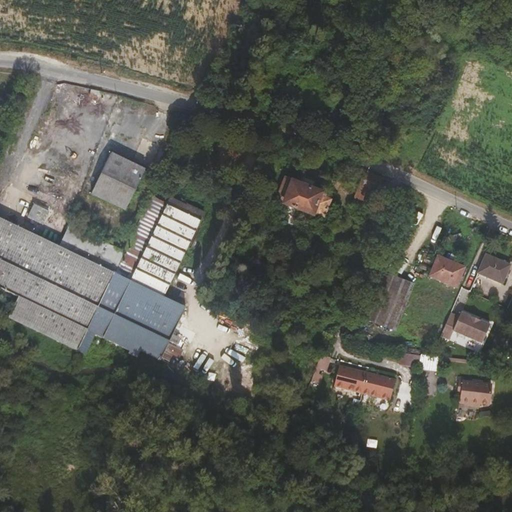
[(31,91),(36,93),(40,86),(35,83),(31,91)]
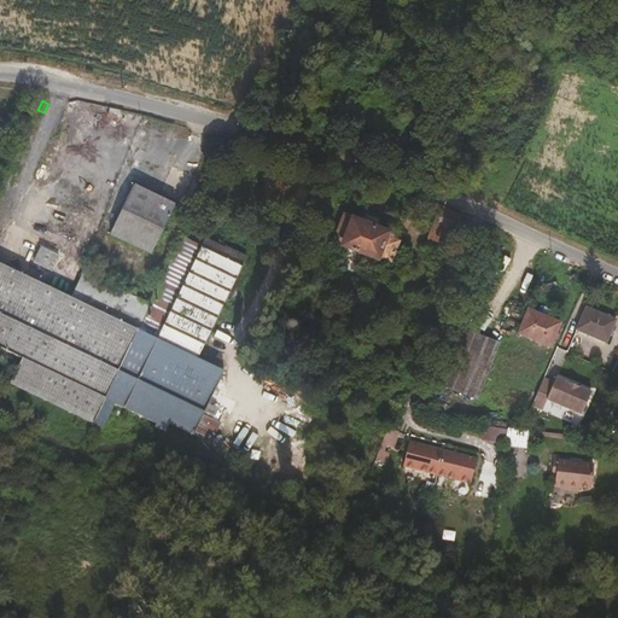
[(47,114),(44,112),(38,110),(29,126),(39,130),(47,114)]
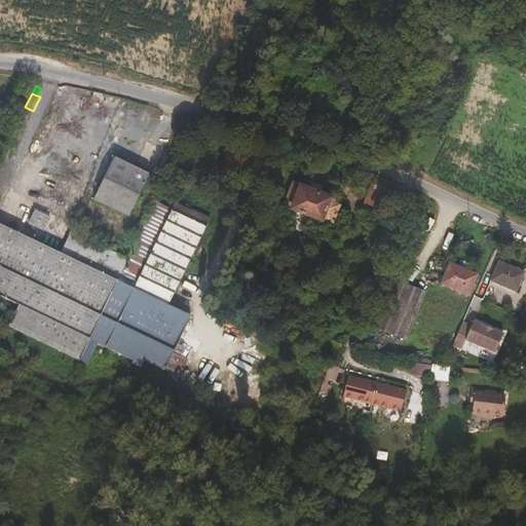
[(105,100),(92,97),(91,102),(103,105),(105,100)]
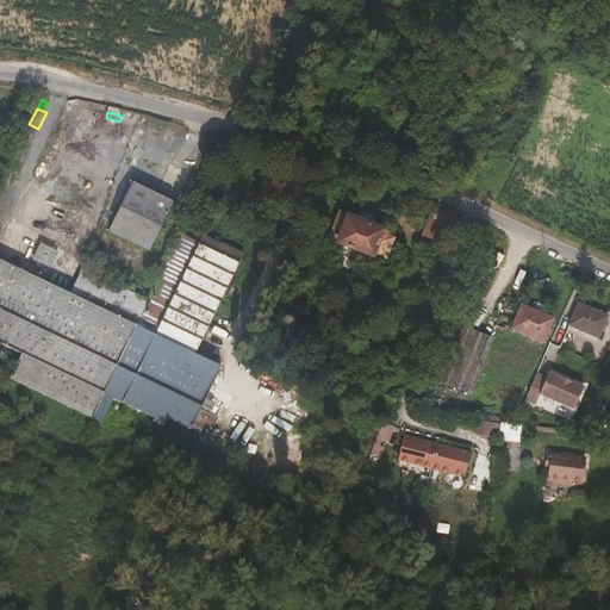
[(271,197),(275,176),(262,174),(259,194),(271,197)]
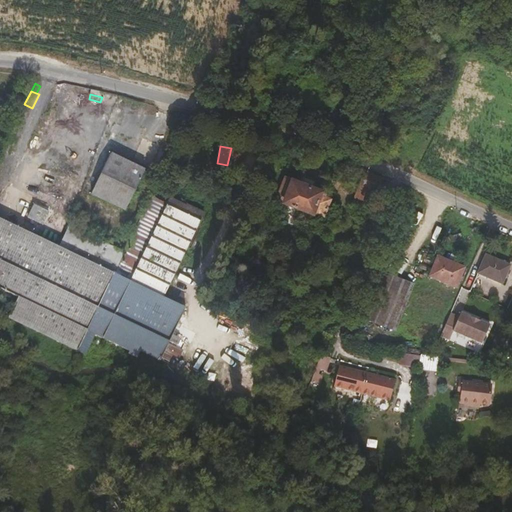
[(130,205),(150,165),(115,148),(95,188),(130,205)]
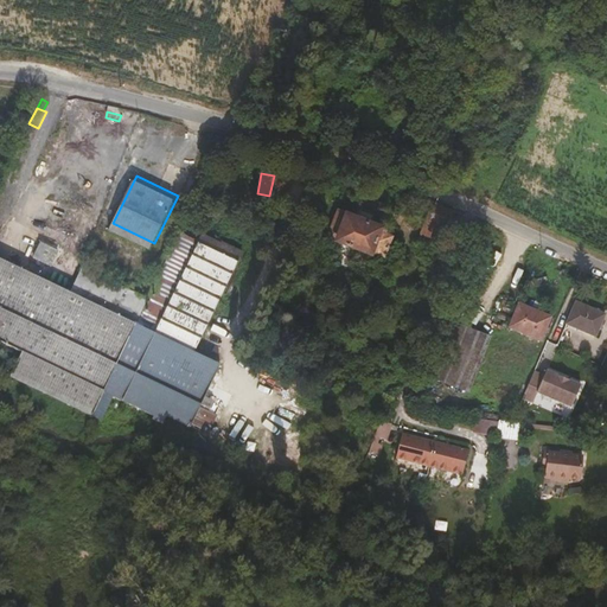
[(454,212),(433,204),(423,234),(439,238),(434,253),(439,255),(454,212)]
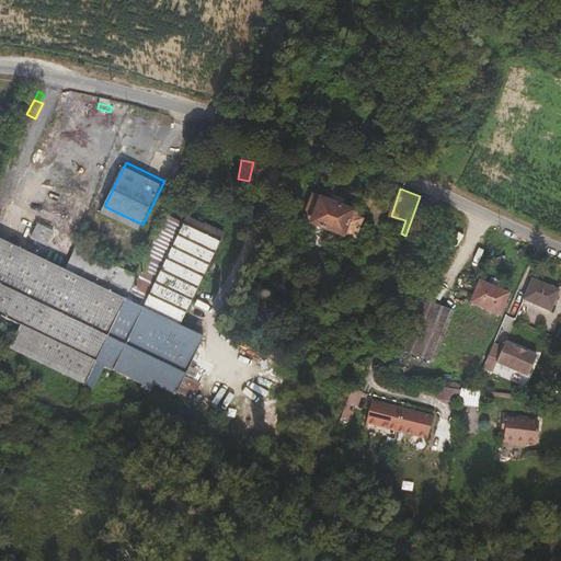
[(313,191),(304,216),(355,237),(364,215),(352,210),(353,206),(313,191)]
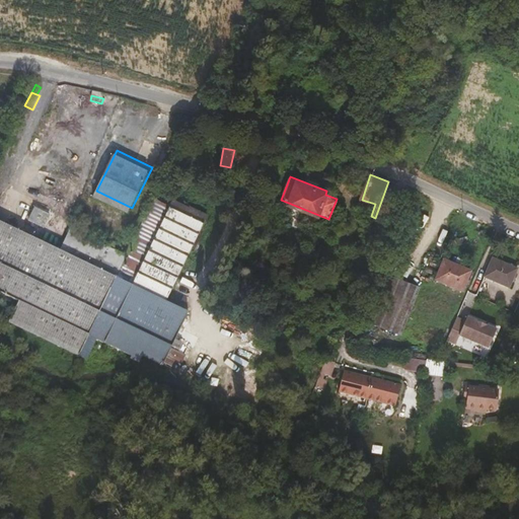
[(88,209),(123,227),(127,220),(91,202),(88,209)]
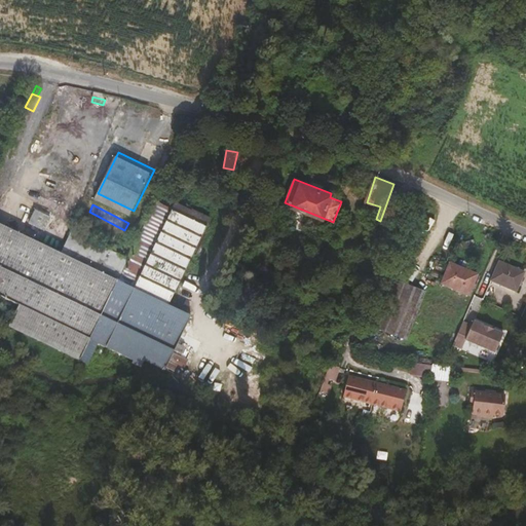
[(52,214),(39,207),(32,220),(46,226),(52,214)]
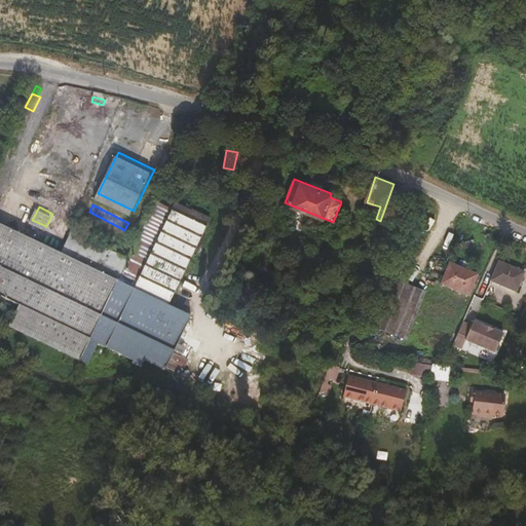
[(156,248),(136,289),(183,311),(208,261),(193,255),(210,223),(176,207),(158,243),(156,248)]
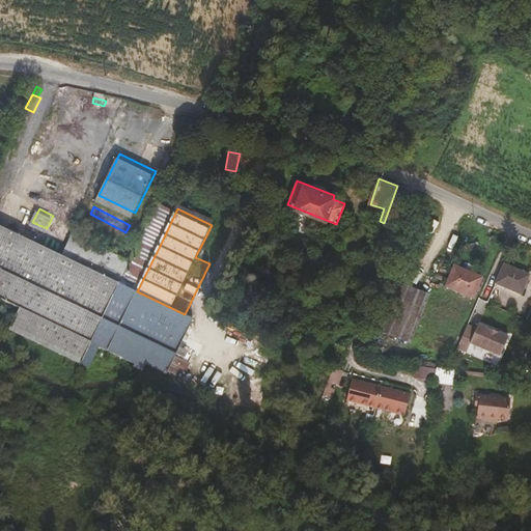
[(8,331),(78,365),(80,366),(90,343),(143,368),(145,364),(166,374),(176,355),(180,346),(193,319),(185,314),(137,291),(118,282),(129,261),(100,244),(75,230),(63,253),(0,221),(0,300),(19,309),(8,331)]
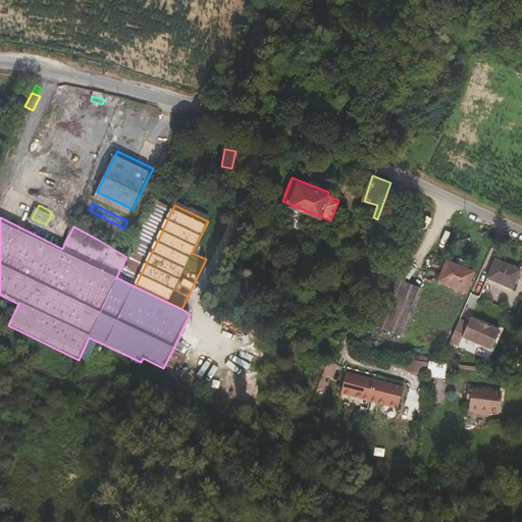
[(126,257),(116,277),(135,286),(155,246),(138,238),(129,255),(127,254),(126,257)]
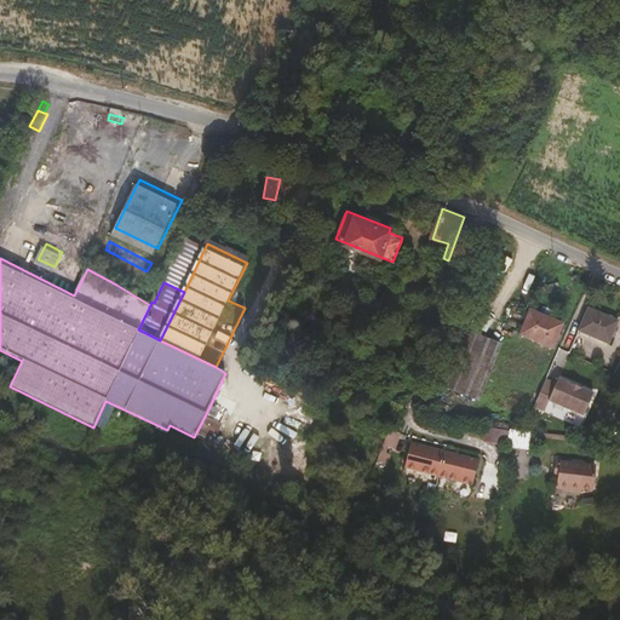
[(414,337),(422,340),(434,304),(426,300),(414,337)]
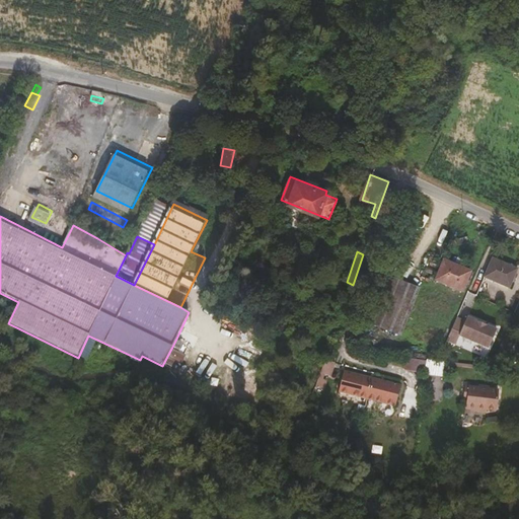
[(518,267),(495,257),(487,277),(512,287),(518,271),(518,267)]
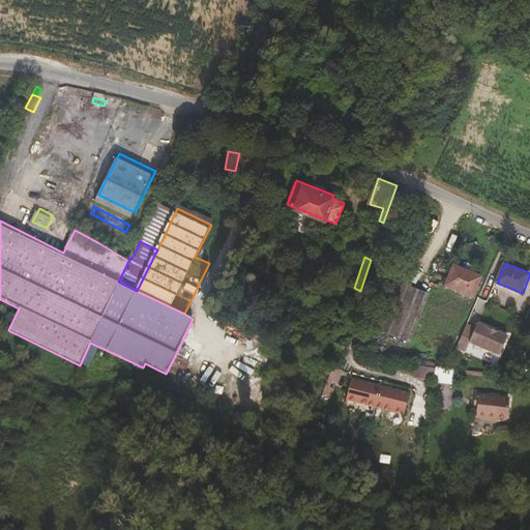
[(452,268),(444,288),(472,300),(481,280),(452,268)]
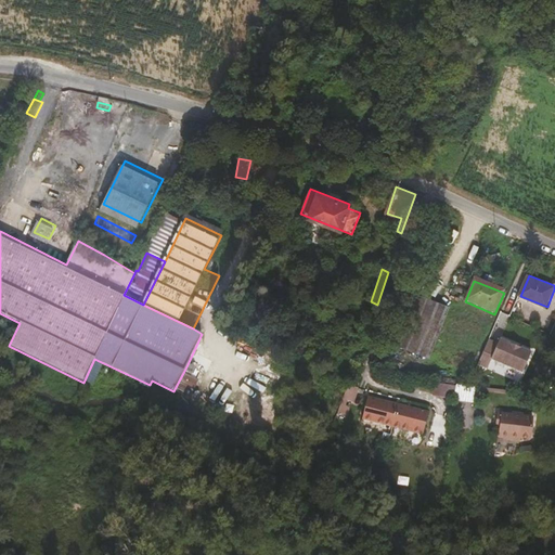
[(415,296),(395,347),(420,358),(441,307),(415,296)]
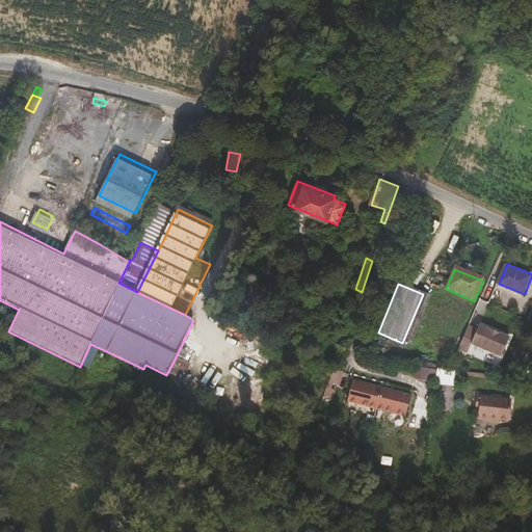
[(480,325),(473,344),(506,358),(514,341),(480,325)]
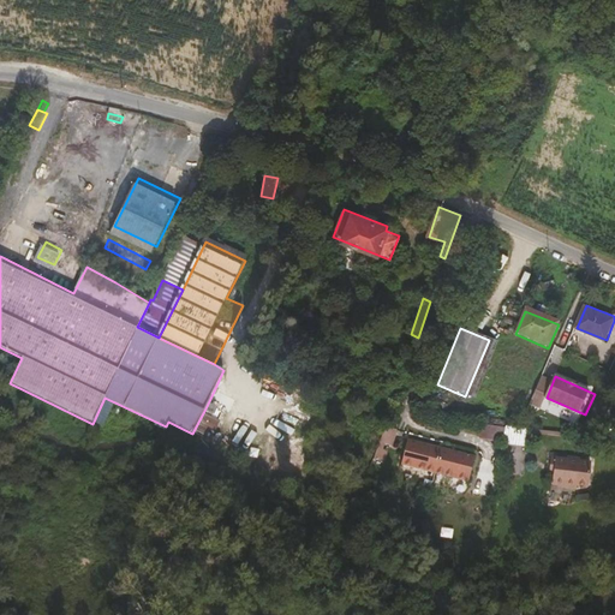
[(209,401),(204,411),(213,415),(216,405),(209,401)]
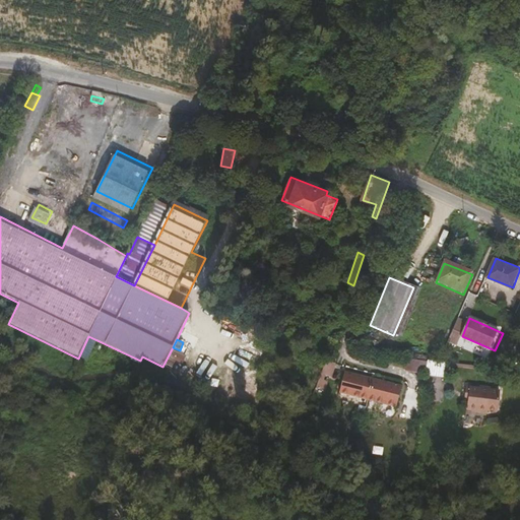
[(416,371),(428,373),(429,362),(417,360),(416,371)]
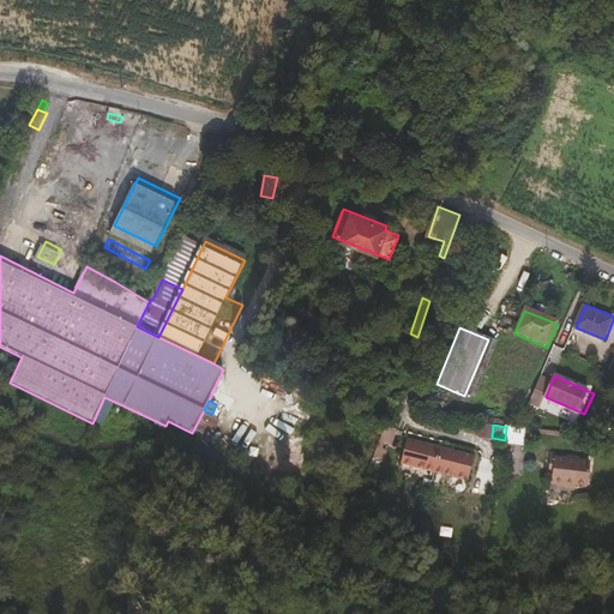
[(504,443),(504,444),(525,446),(528,438),(528,431),(522,429),(506,427),(505,440),(504,443)]
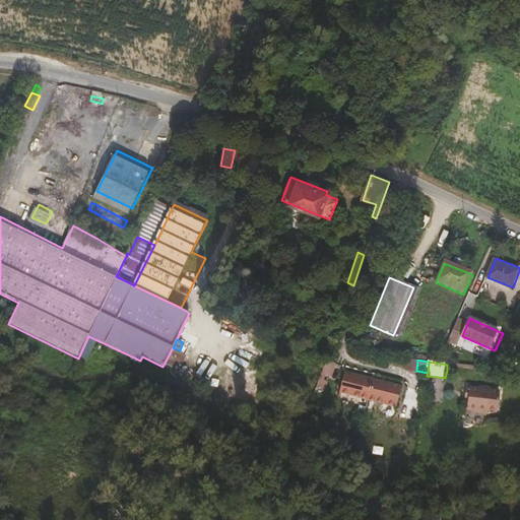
[(331,378),(333,366),(326,365),(318,391),(325,393),(328,383),(324,382),(326,377),(331,378)]
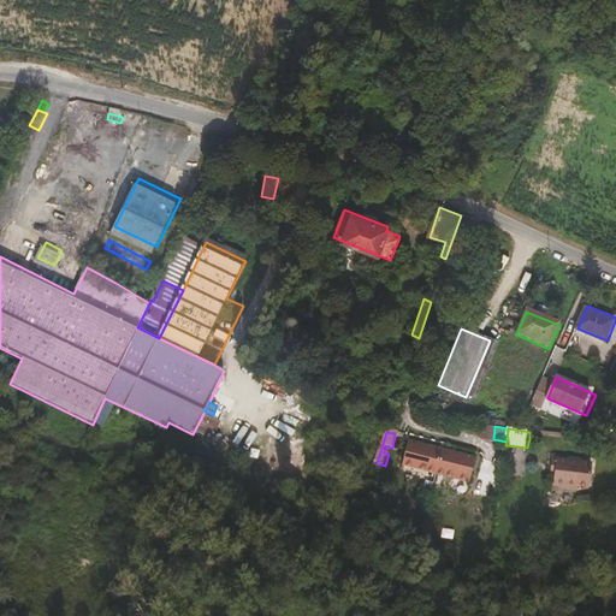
[(529,432),(529,439),(561,444),(561,436),(529,432)]
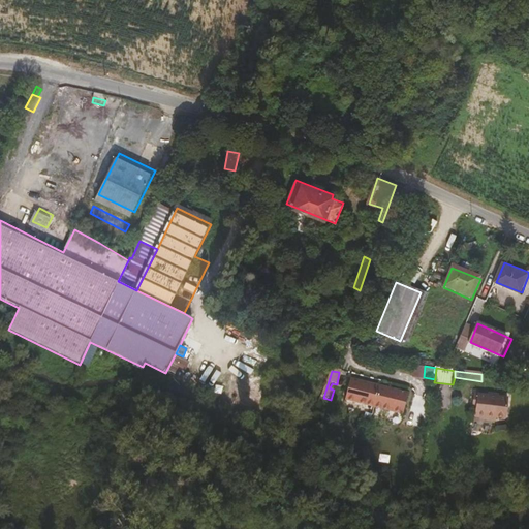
[(367,408),(376,410),(381,387),(372,386),(367,408)]
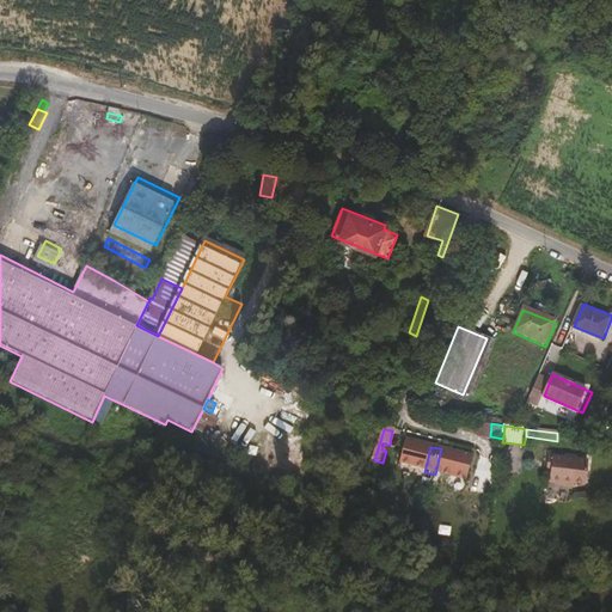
[(441,448),(435,475),(439,475),(439,471),(447,473),(457,475),(456,479),(467,482),(473,457),(461,454),(461,456),(444,452),(444,450),(441,448)]
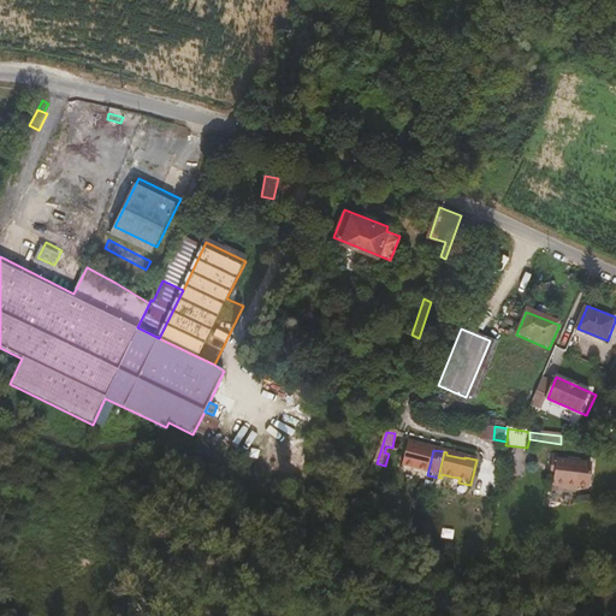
[(555,471),(555,477),(552,487),(562,489),(563,491),(574,493),(575,490),(586,491),(590,468),(579,466),(579,463),(568,462),(568,465),(551,462),(551,469),(555,471)]
